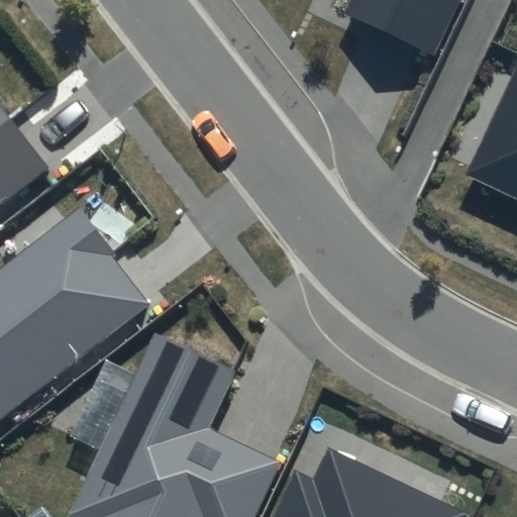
[(349,0),(343,15),(435,58),(461,0),(349,0)]
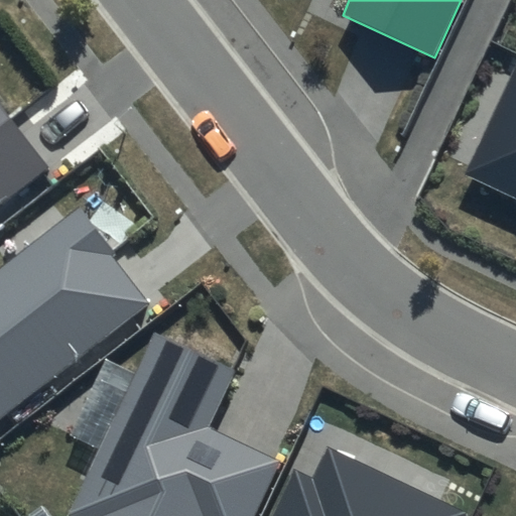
[(515,66),(465,175),(515,199),(515,66)]
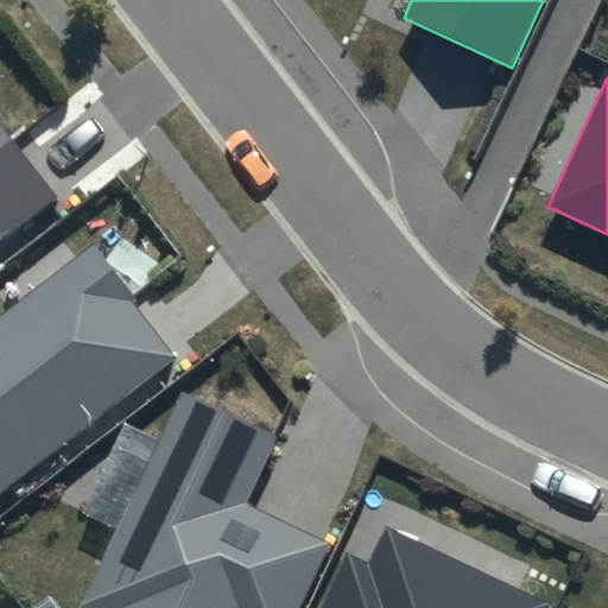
[(0,241),(58,197),(0,122),(0,241)]
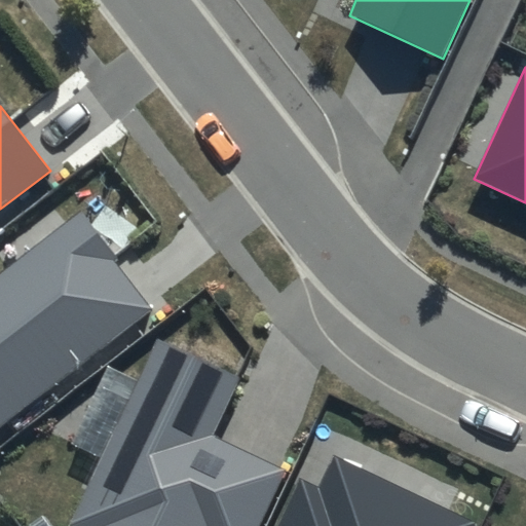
[(0,424),(152,308),(78,213),(0,272),(0,424)]
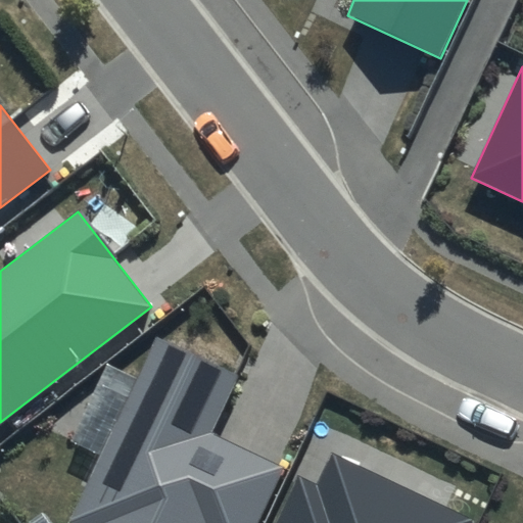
[(211,433),(238,374),(154,336),(68,522),(258,522),(285,467),(211,433)]
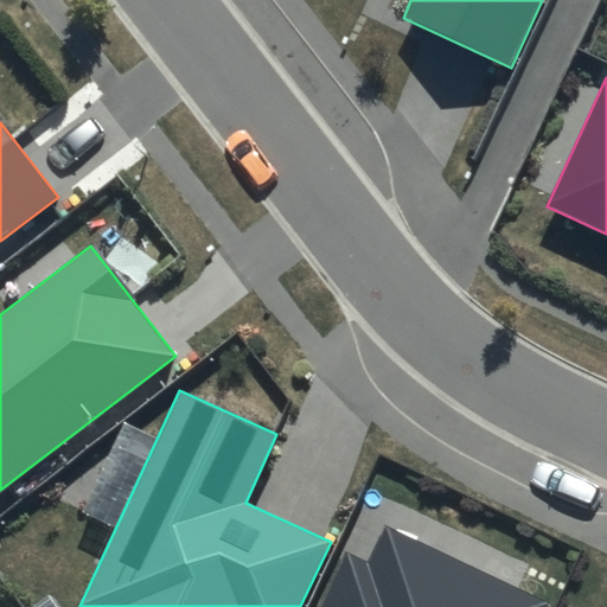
[(545,606),(549,601),(387,525),(369,564),(344,553),(317,606),(545,606)]
